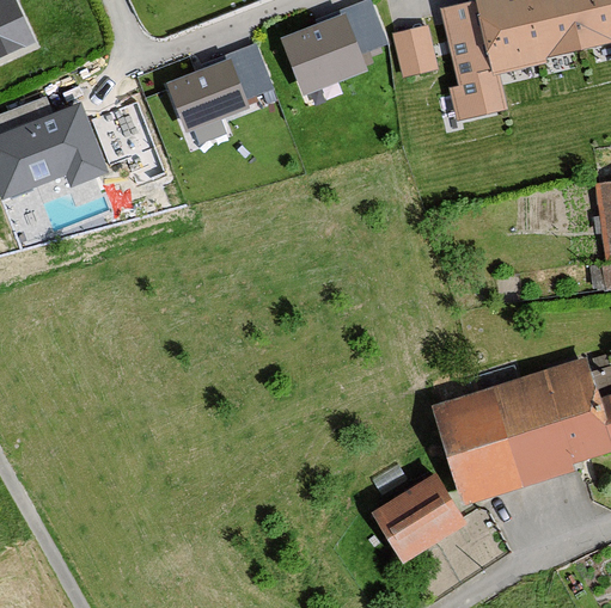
[(0,68),(42,49),(18,0),(11,0),(0,5),(0,68)]
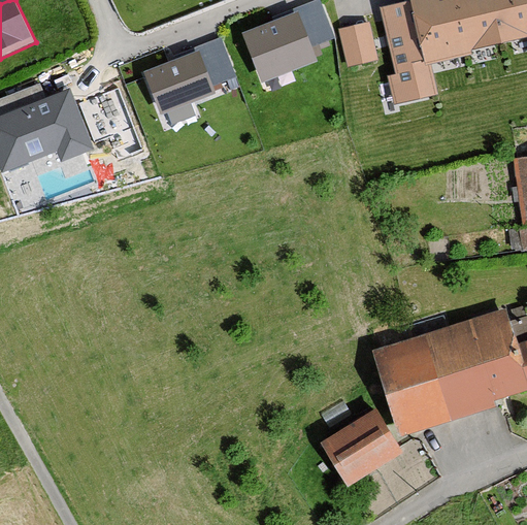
[(336,38),(322,0),(316,0),(272,17),(275,23),(243,35),(263,86),(319,63),(313,47),(336,38)]
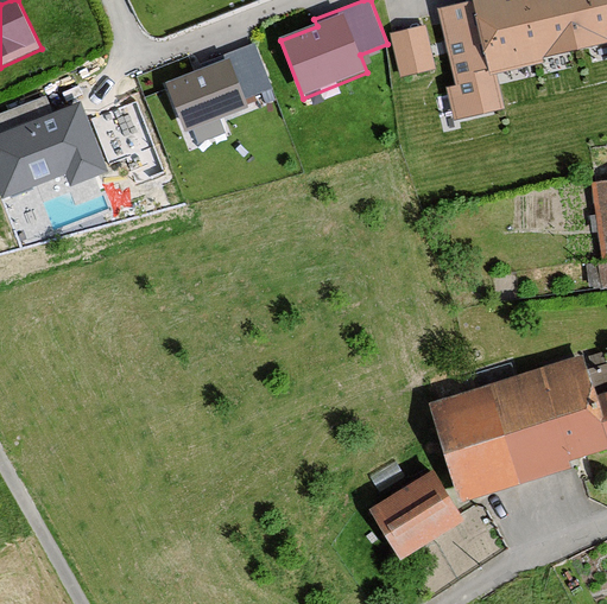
[(461,0),(468,23),(441,30),(461,107),(500,97),(497,82),(606,52),(606,0),(461,0)]
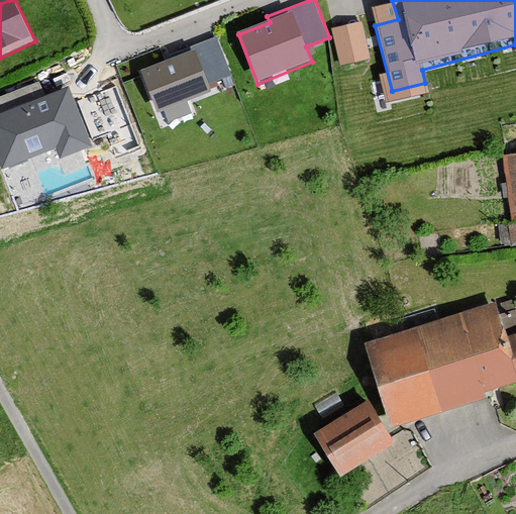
[(371,59),(362,21),(332,28),(341,66),(371,59)]
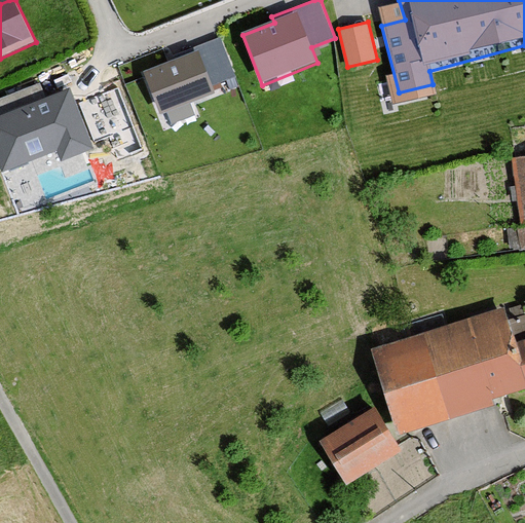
[(237,77),(221,36),(173,55),(176,62),(144,74),(161,117),(216,96),(212,86),(237,77)]
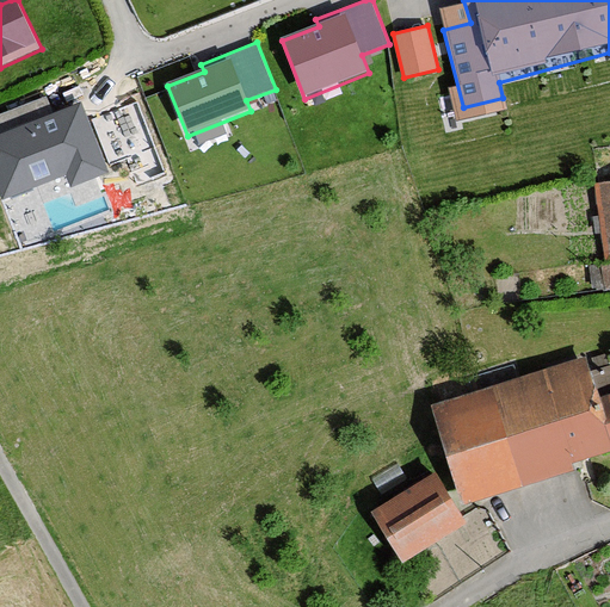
[(87,84),(0,112),(0,184),(4,196),(112,159),(87,84)]
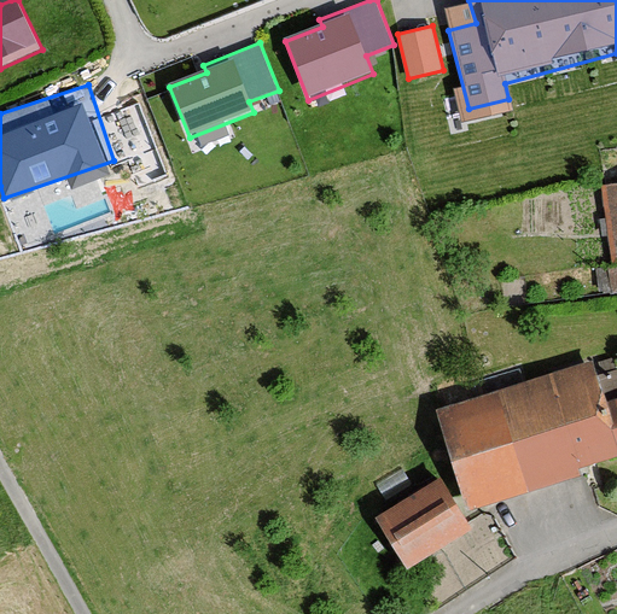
[(616,180),(597,183),(616,307),(616,180)]
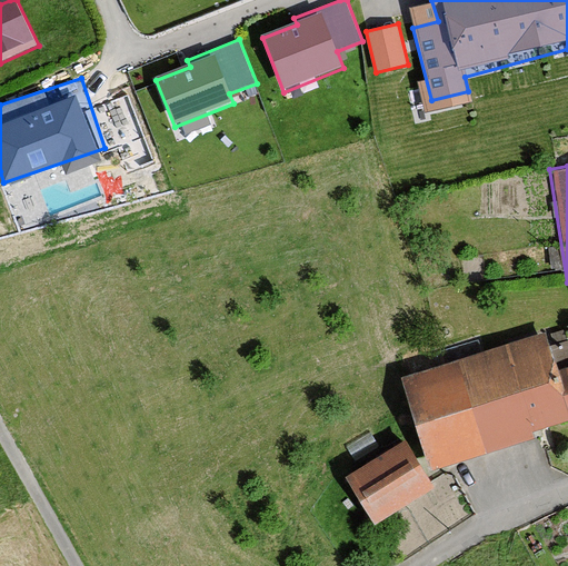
[(532,334),(395,377),(422,465),(560,420),(545,370),(532,334)]
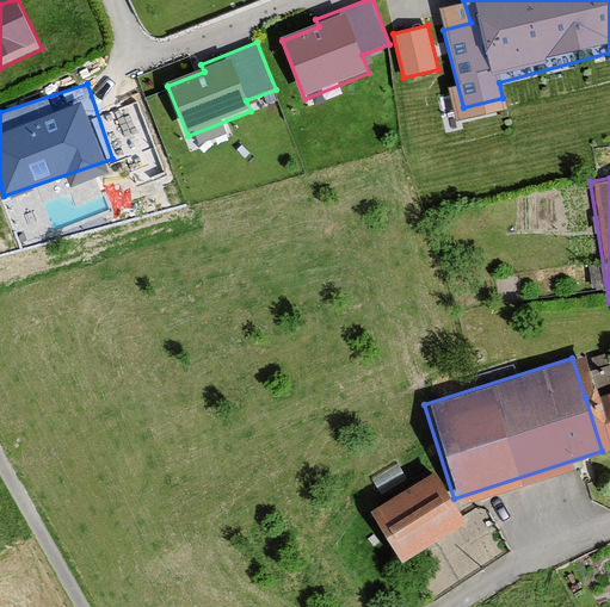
[(609,389),(585,397),(602,451),(609,447),(609,389)]
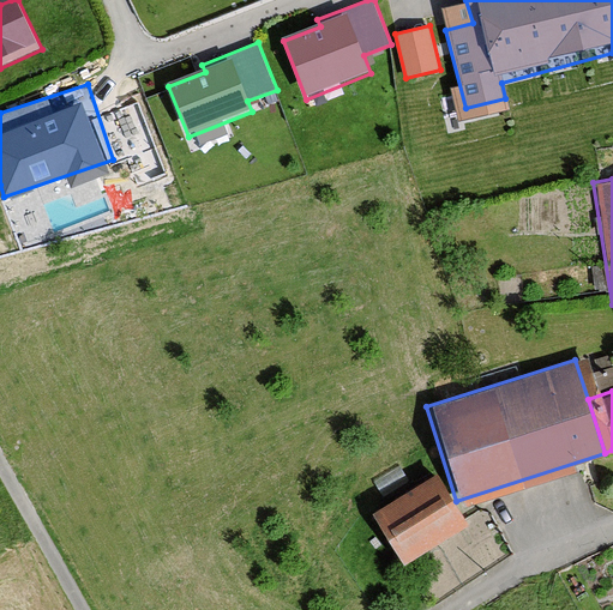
[(426,471),(361,513),(394,563),(458,521),(426,471)]
